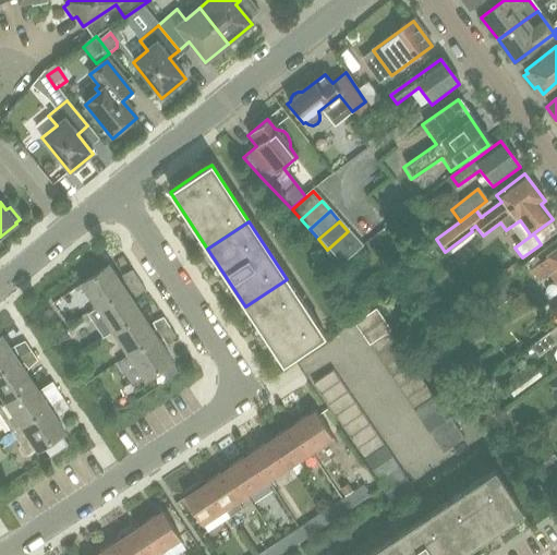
[(363,248),(348,231),(327,250),(341,266),(363,248)]
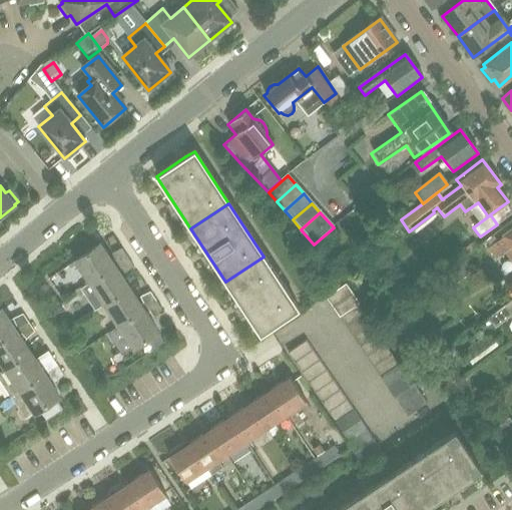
[(511,227),(501,235),(503,237),(487,249),(494,260),(503,252),(511,264),(511,227)]
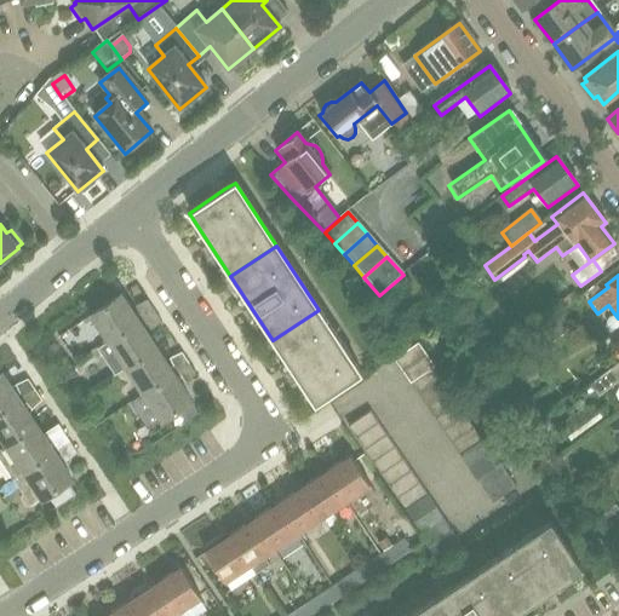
[(92,315),(109,343),(154,312),(148,303),(135,308),(138,317),(135,320),(120,297),(92,315)]
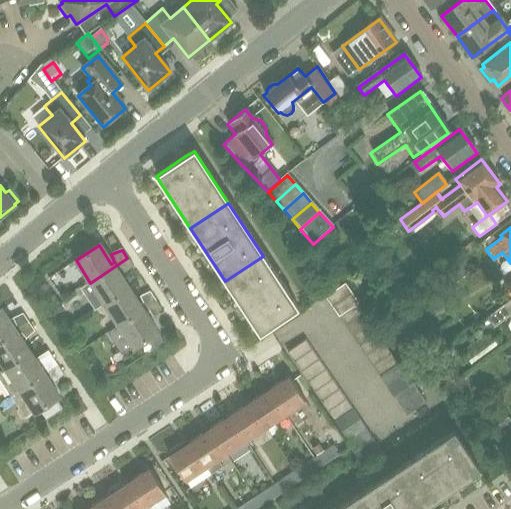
[(386,258),(375,245),(354,261),(365,274),(386,258)]
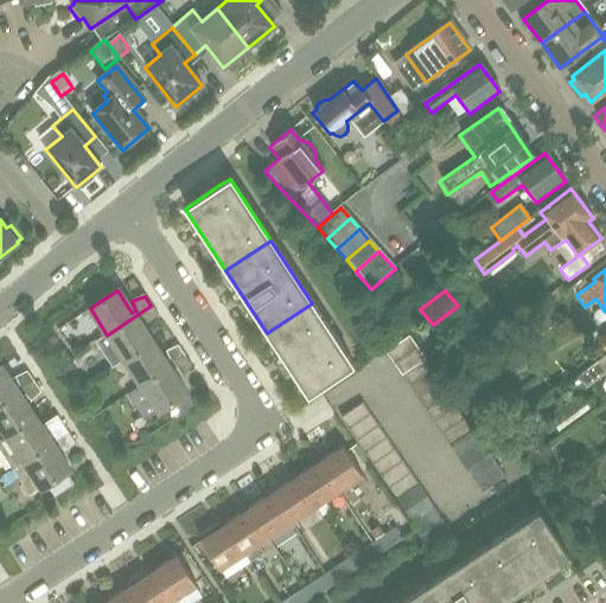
[(307,395),(352,365),(312,303),(267,333),(307,395)]
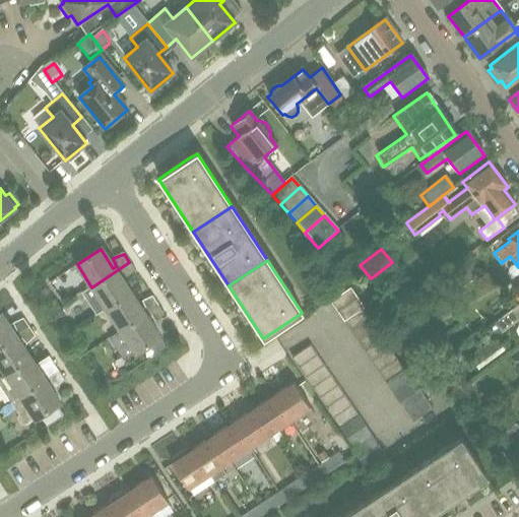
[(106,309),(130,294),(117,275),(121,272),(128,279),(135,271),(129,262),(91,287),(78,296),(93,318),(106,309)]
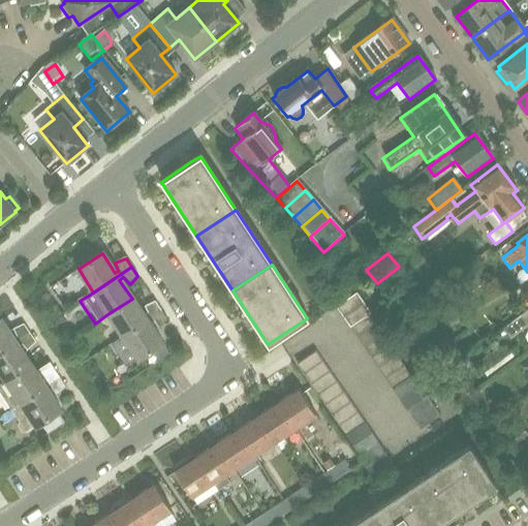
[(78,276),(59,287),(66,299),(85,287),(78,276)]
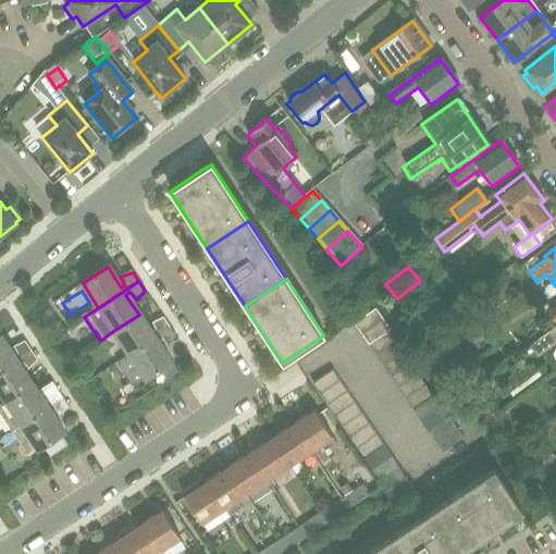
[(362,335),(383,320),(377,309),(355,324),(362,335)]
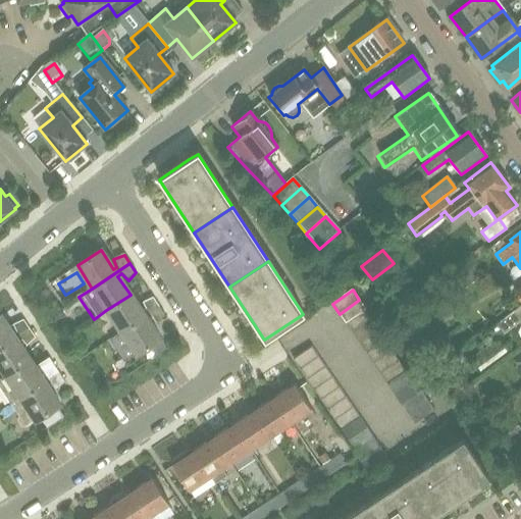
[(146,312),(143,314),(131,295),(106,310),(121,332),(159,308),(153,299),(142,304),(146,312)]
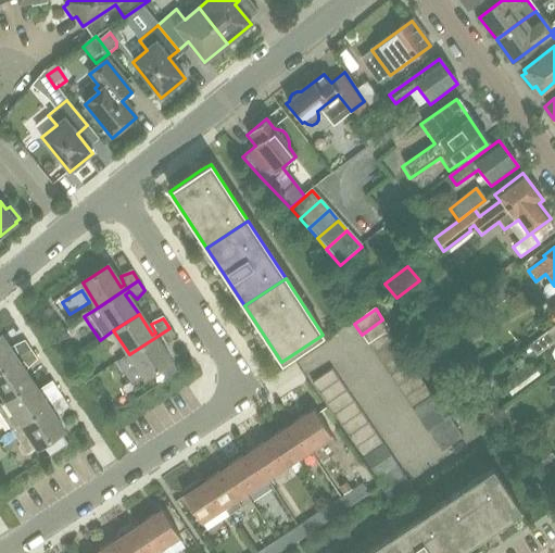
[(390,330),(382,319),(362,335),(369,346),(389,331),(390,330)]
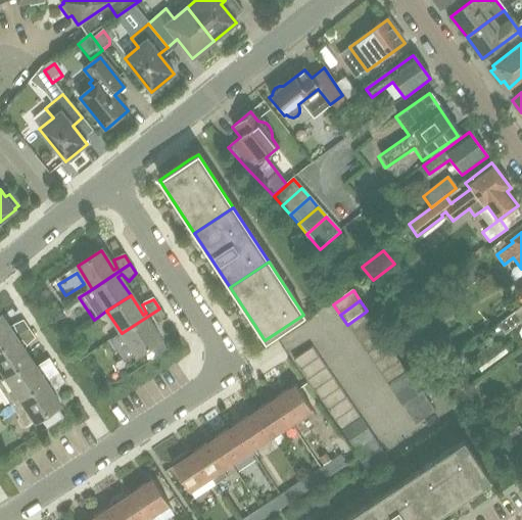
[(122,333),(136,357),(160,340),(148,322),(151,320),(156,326),(165,317),(159,309),(122,333)]
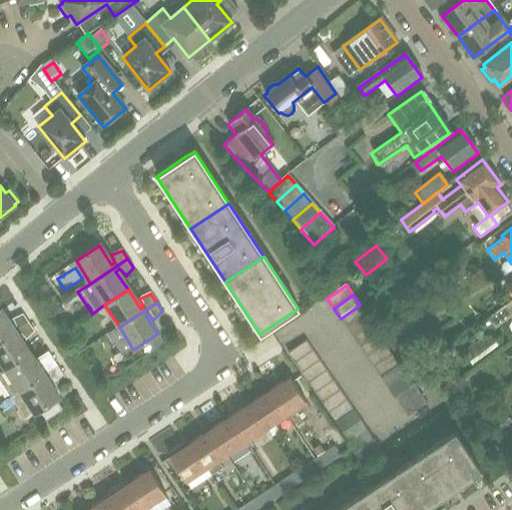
[(48,310),(53,319),(58,315),(62,313),(56,305),(48,310)]
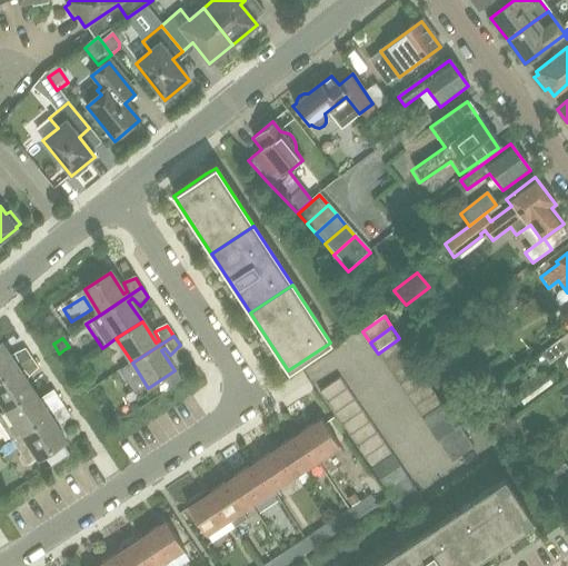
[(385,365),(405,350),(398,339),(378,354),(385,365)]
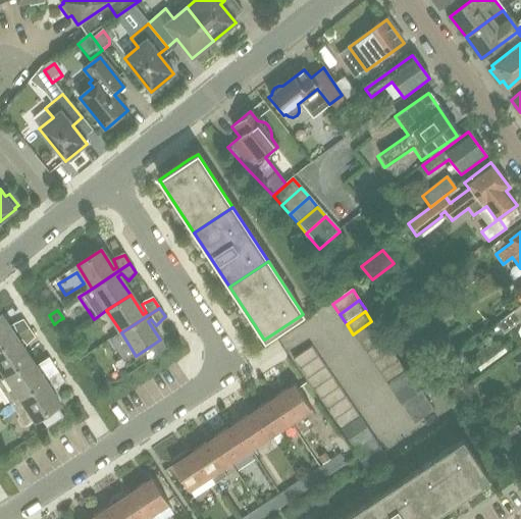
[(520,322),(514,313),(497,325),(504,334),(520,322)]
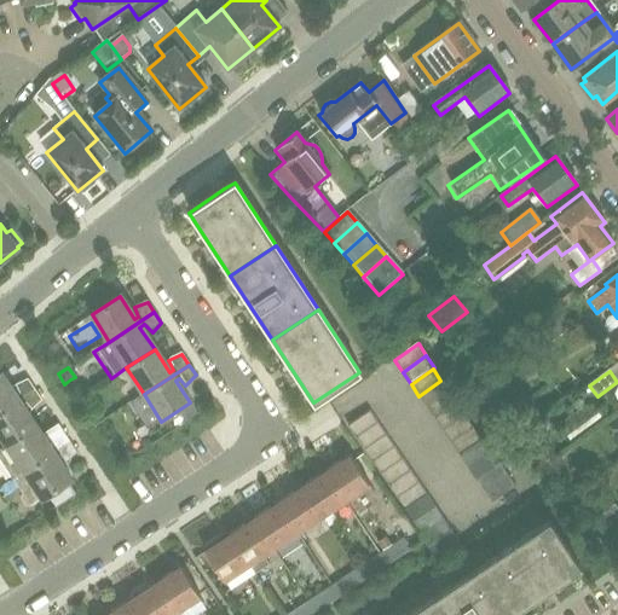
[(0,412),(34,390),(27,381),(15,386),(18,394),(15,398),(0,375),(0,412)]
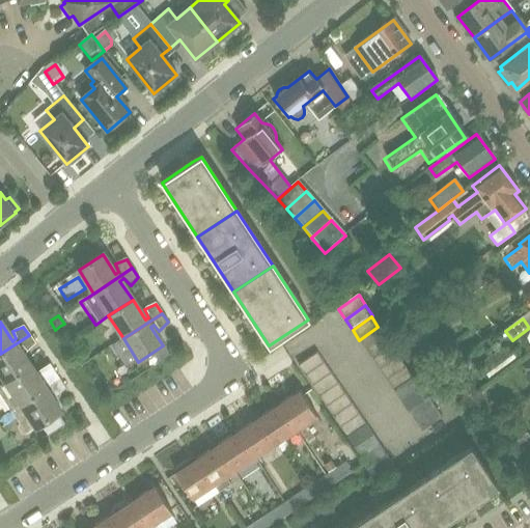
[(385,337),(378,327),(359,340),(366,350),(385,337)]
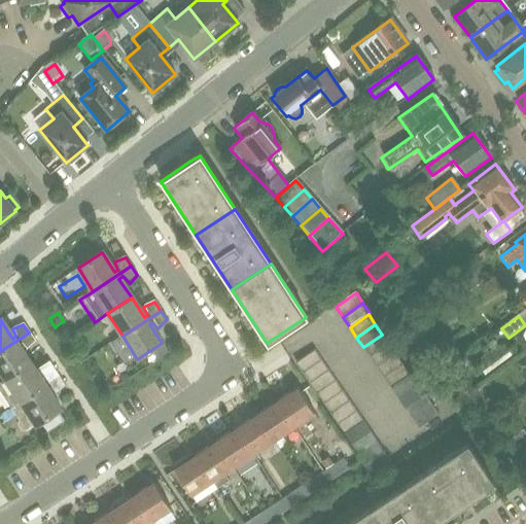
[(6,380),(30,364),(18,346),(21,344),(27,349),(35,342),(29,333),(0,351),(0,372),(5,380),(6,380)]
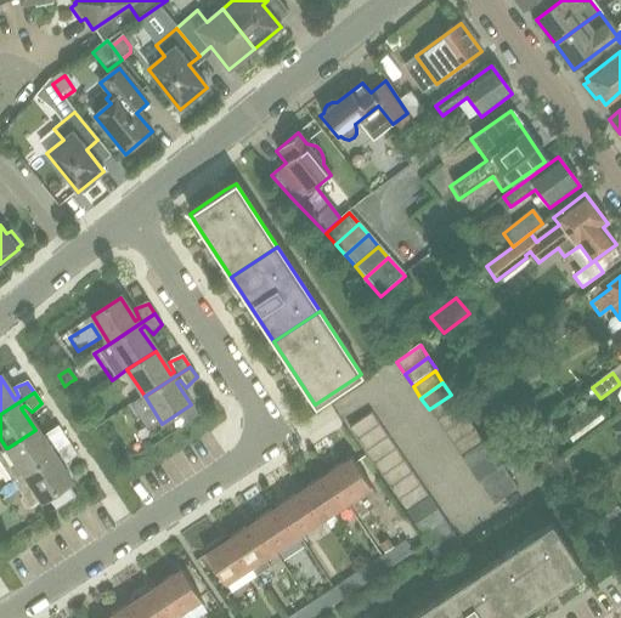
[(438,421),(459,407),(451,395),(429,409),(438,421)]
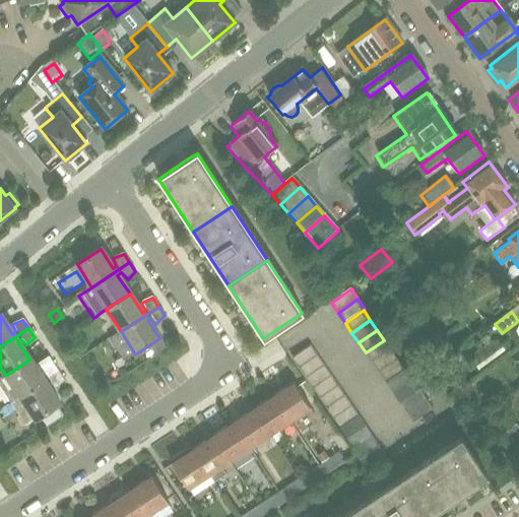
[(391,350),(384,340),(366,352),(373,363),(391,350)]
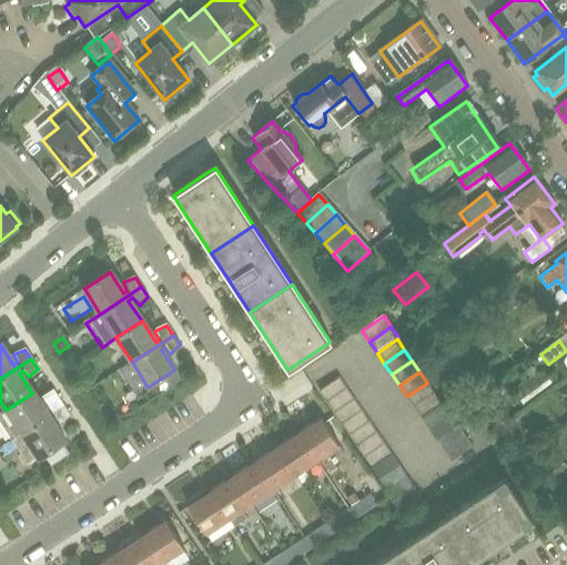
[(347,389),(340,379),(320,392),(327,403),(347,389)]
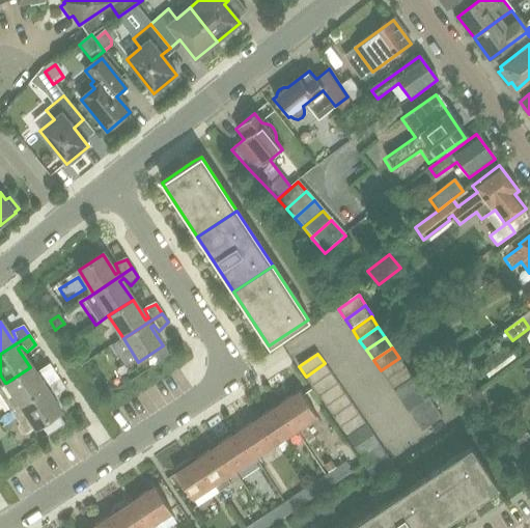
[(387,381),(406,368),(399,358),(381,370),(387,381)]
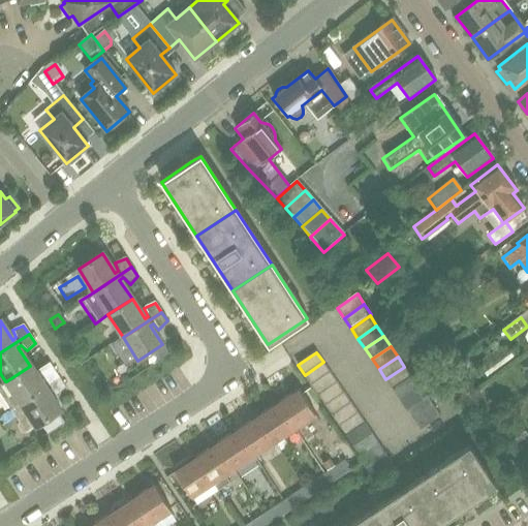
[(311,385),(330,372),(323,362),(305,375),(311,385)]
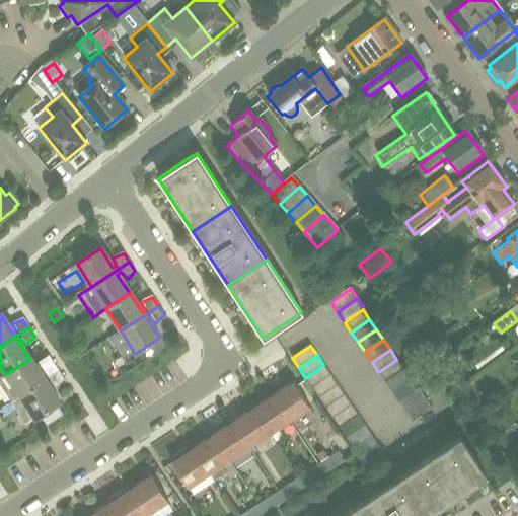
[(45,374),(41,376),(29,359),(6,374),(5,374),(0,376),(0,392),(8,404),(58,371),(52,363),(42,367),(45,374)]
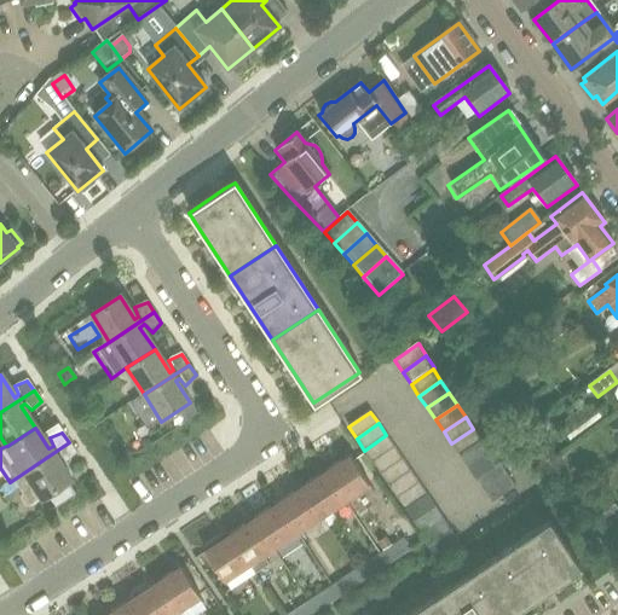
[(481,441),(473,429),(451,444),(460,456),(481,441)]
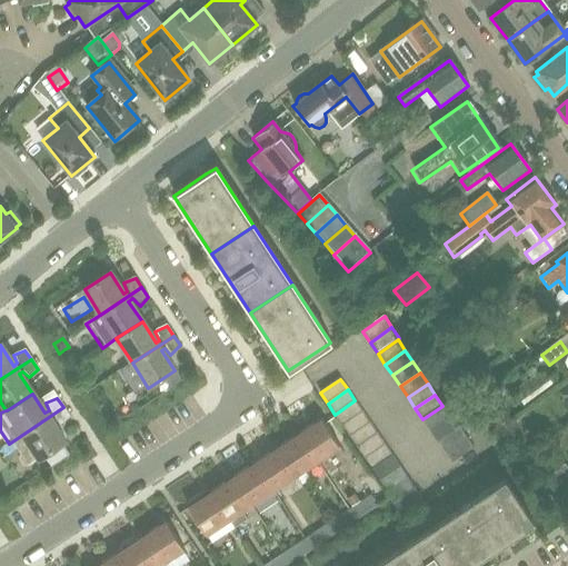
[(362,411),(355,400),(335,415),(342,425),(362,411)]
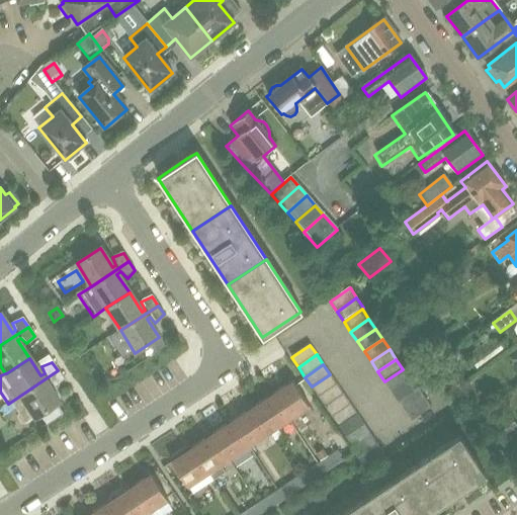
[(392,392),(412,377),(405,368),(403,369),(384,381),(392,392)]
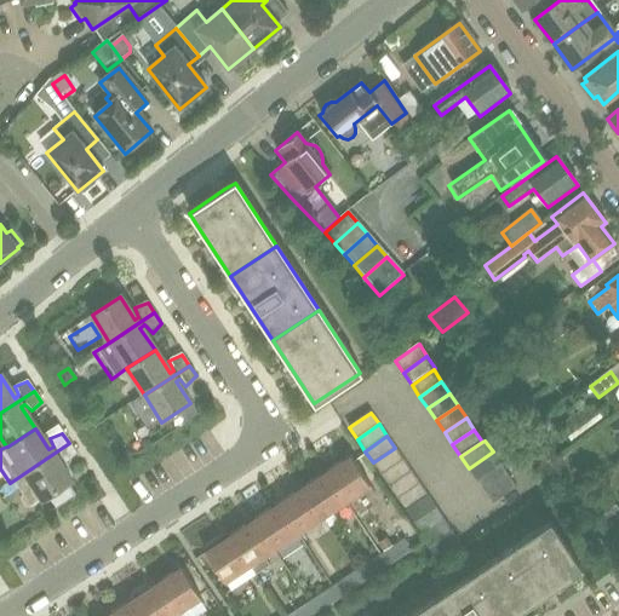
[(64,485),(72,481),(56,458),(59,455),(67,462),(76,454),(69,443),(10,483),(18,496),(17,501),(22,508),(28,510),(45,499),(52,510),(72,498),(64,485)]
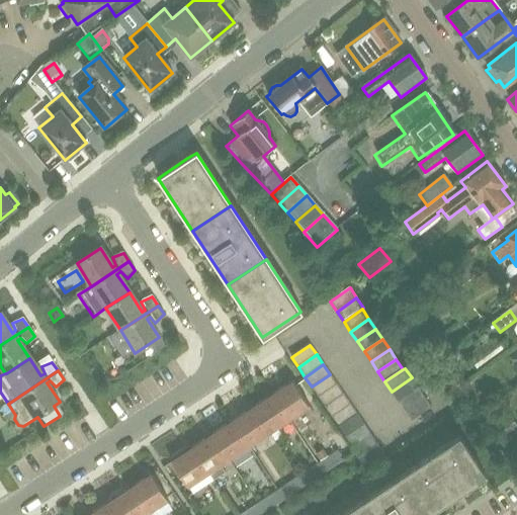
[(319,397),(337,384),(330,374),(312,387),(319,397)]
